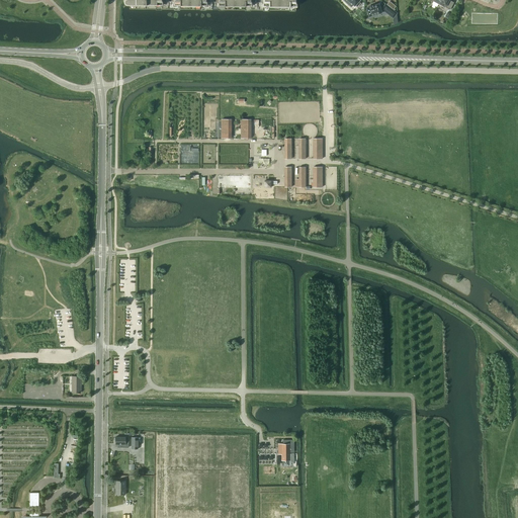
[(123,0),(123,2),(124,3),(125,4),(127,5),(130,5),(130,9),(295,10),(295,4),(295,0),(123,0)]
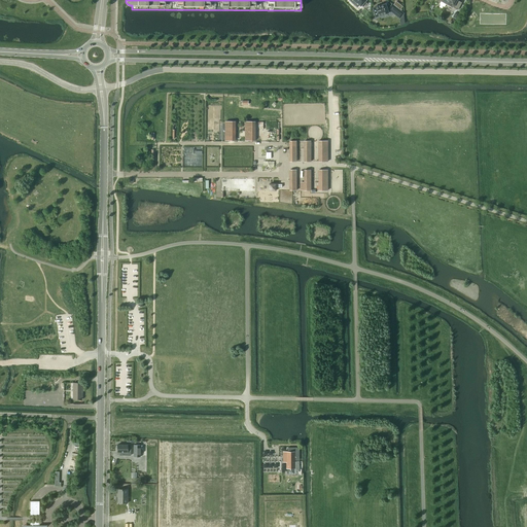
[(448,0),(446,4),(450,7),(452,8),(452,7),(458,10),(461,2),(456,0),(448,0)]
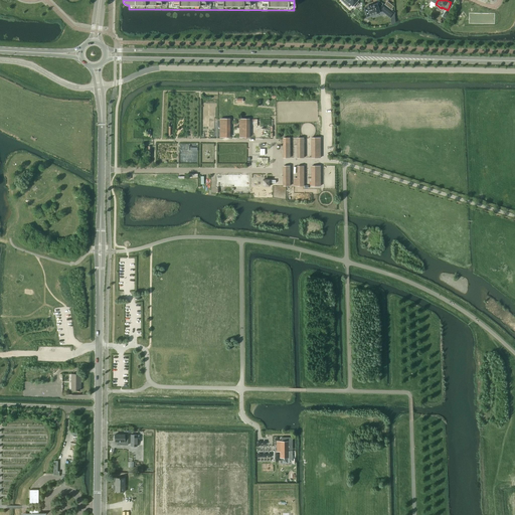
[(383,4),(379,9),(378,9),(376,4),(372,5),(368,6),(368,7),(364,8),(366,16),(379,12),(382,11),(390,18),(394,13),(383,4)]
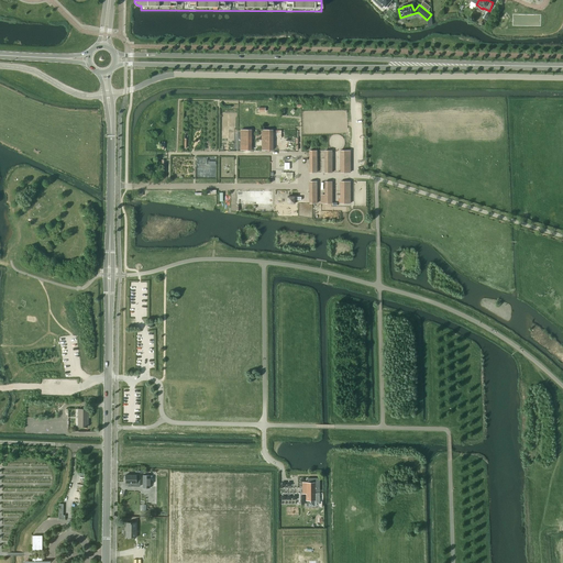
[(251,130),(241,130),(241,132),(240,150),(251,150),(251,130)]
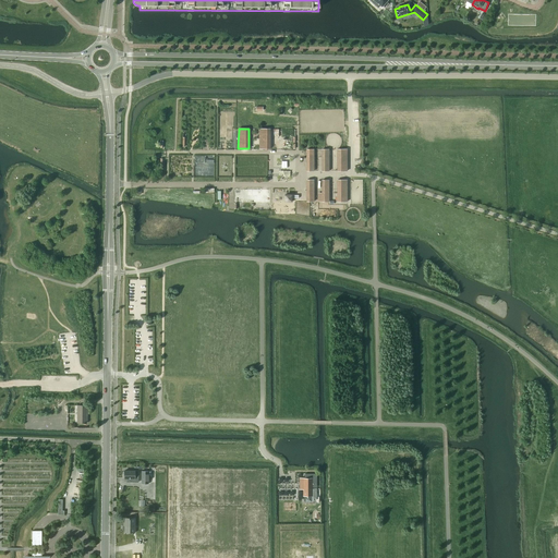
[(347,149),(338,149),(338,171),(347,171),(347,149)]
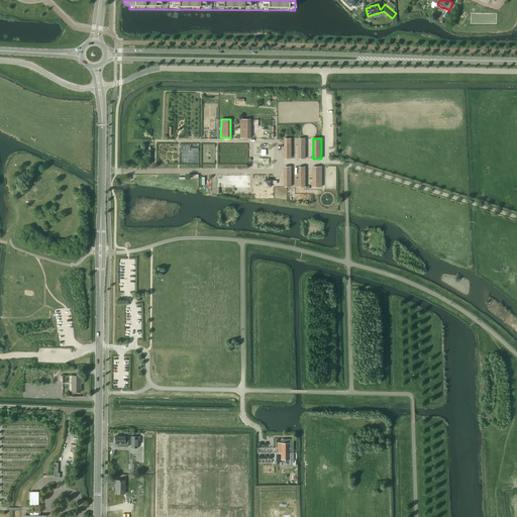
[(321,167),(313,167),(313,187),(321,187),(321,167)]
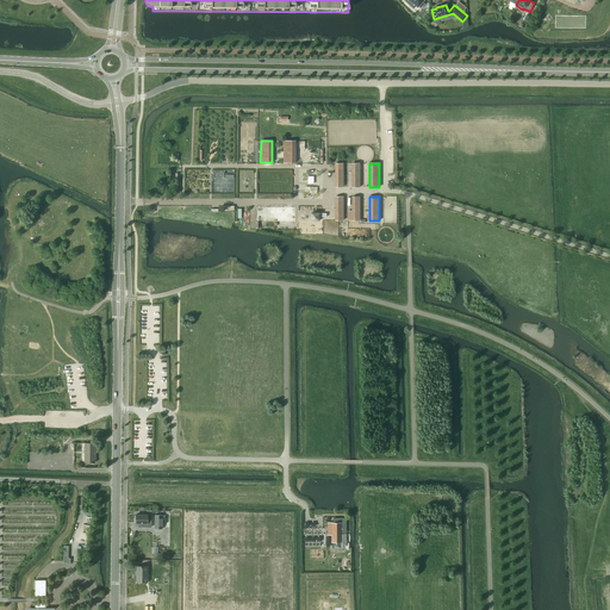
[(296,222),(296,207),(257,207),(257,222),(296,222)]
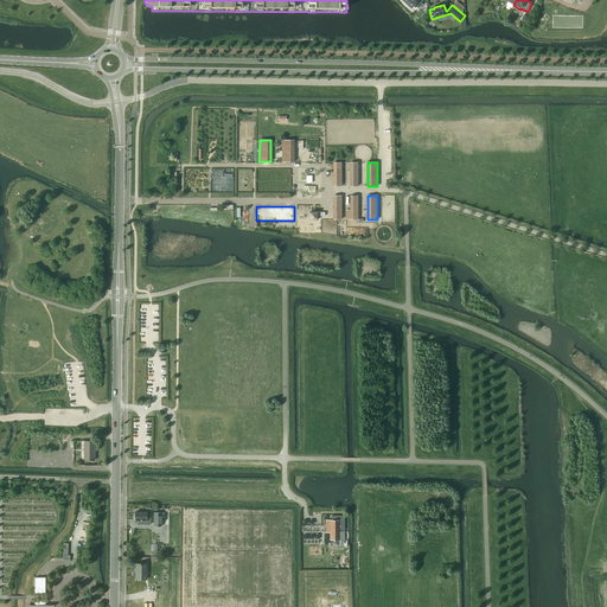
[(95,460),(95,441),(84,441),(84,460),(90,460),(90,461),(91,461),(91,460),(95,460)]
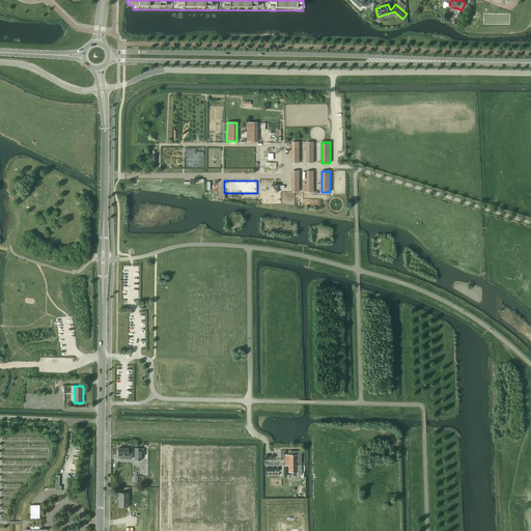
[(177,450),(166,450),(166,455),(172,455),(172,465),(186,465),(186,456),(177,456),(177,450)]
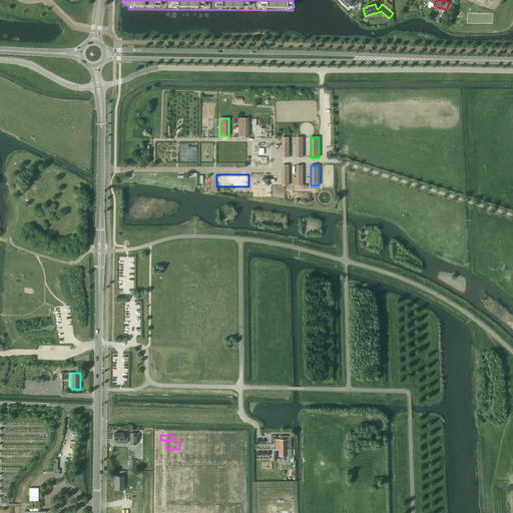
[(287,456),(287,440),(279,440),(279,445),(278,445),(278,450),(279,450),(279,456),(287,456)]
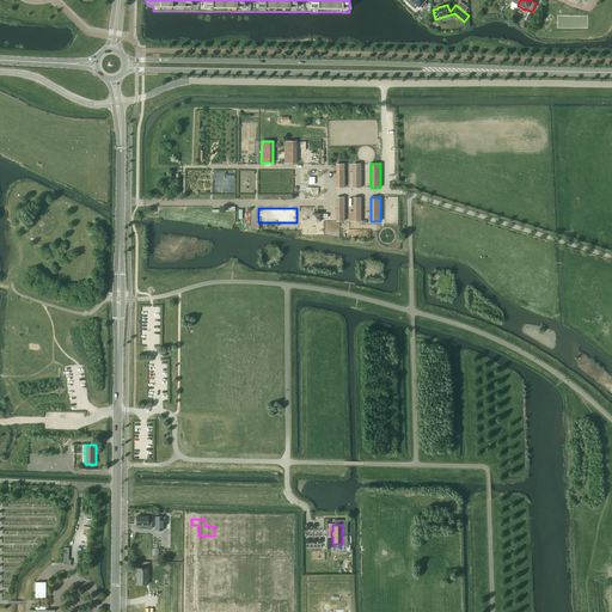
[(225,556),(220,556),(220,573),(231,573),(231,558),(237,558),(237,550),(225,550),(225,556)]
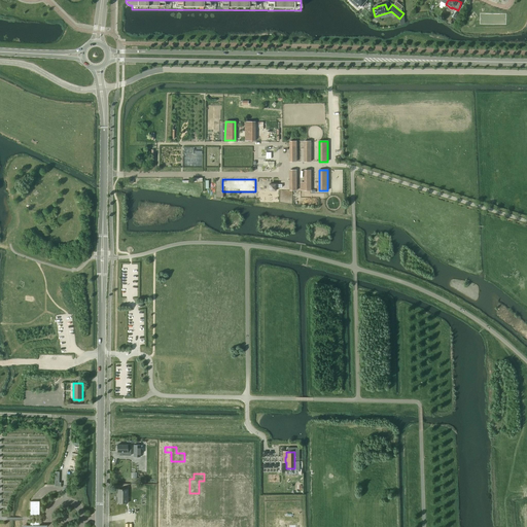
[(128,503),(128,489),(117,489),(117,503),(128,503)]
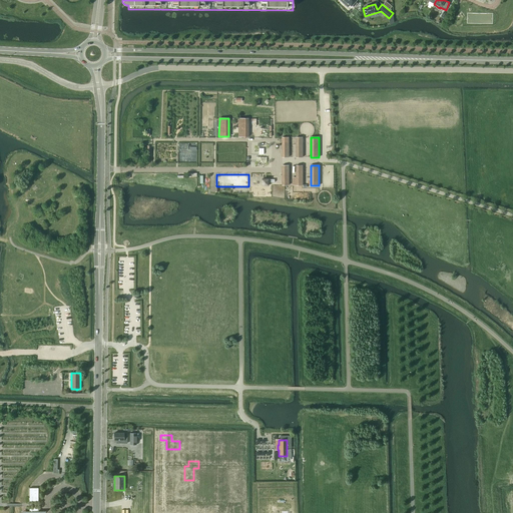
[(38,503),(38,488),(29,488),(29,503),(38,503)]
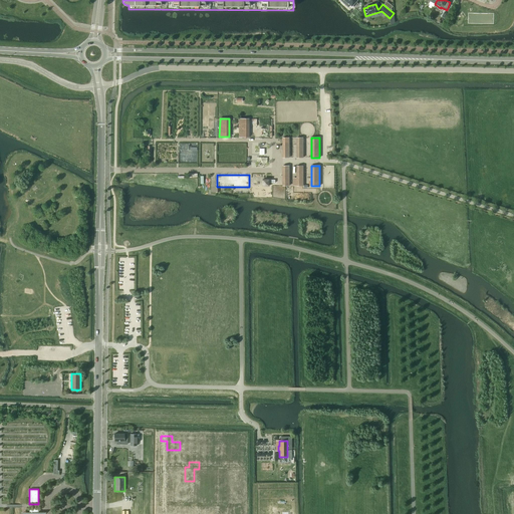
[(169,497),(165,497),(165,511),(166,511),(166,513),(170,513),(170,511),(173,511),(173,500),(182,501),(182,494),(169,494),(169,497)]
